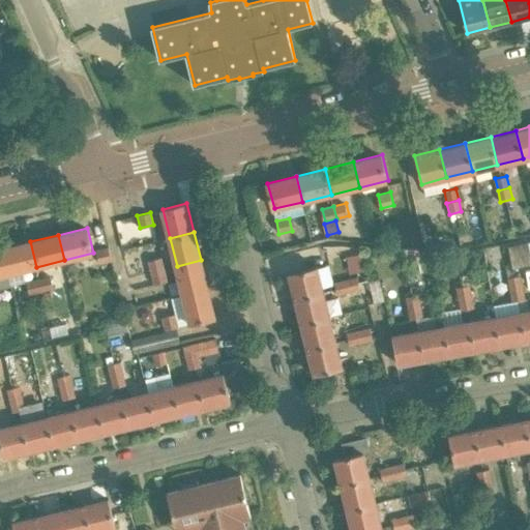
[(512,268),(520,266),(529,264),(529,240),(528,241),(528,242),(508,246),(512,268)]
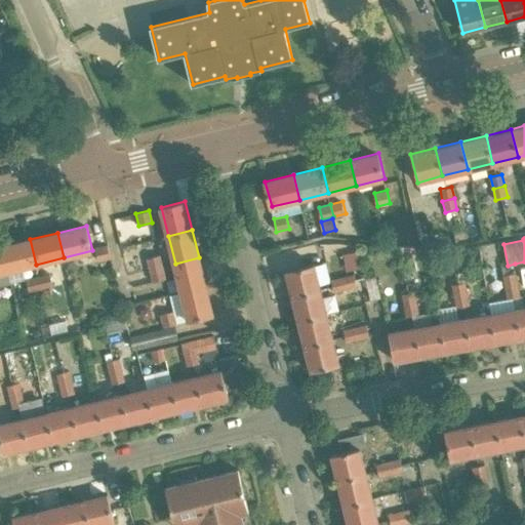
[(30,239),(2,246),(8,272),(36,265),(30,239)]
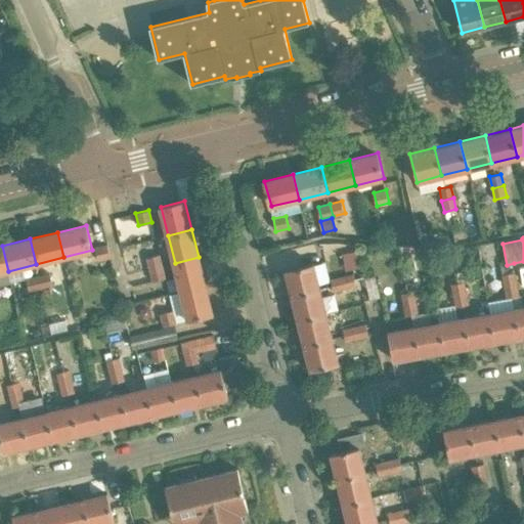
[(111,258),(111,256),(106,244),(94,247),(98,261),(111,258)]
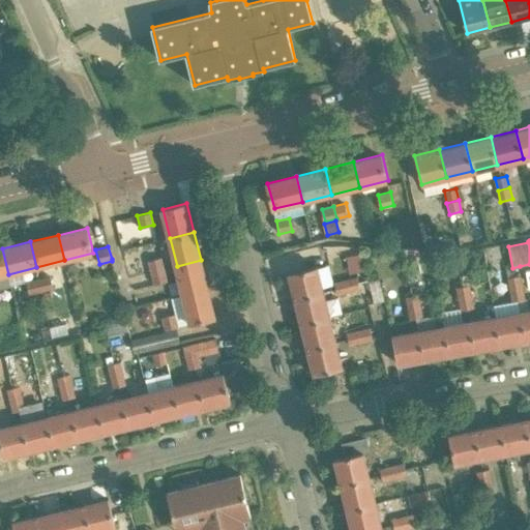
[(8,274),(2,248),(0,248),(0,288),(11,286),(8,274)]
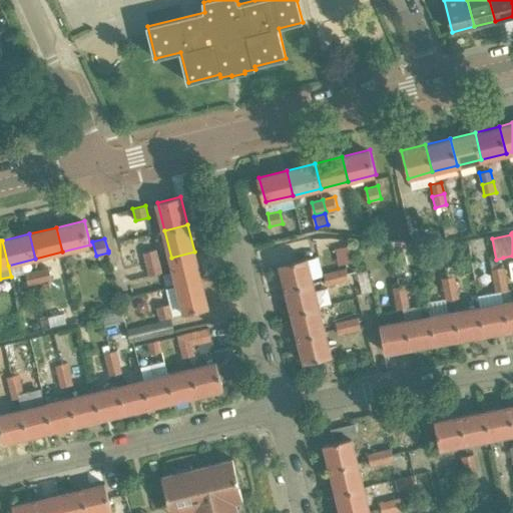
[(336,251),(340,267),(354,264),(350,247),(336,251)]
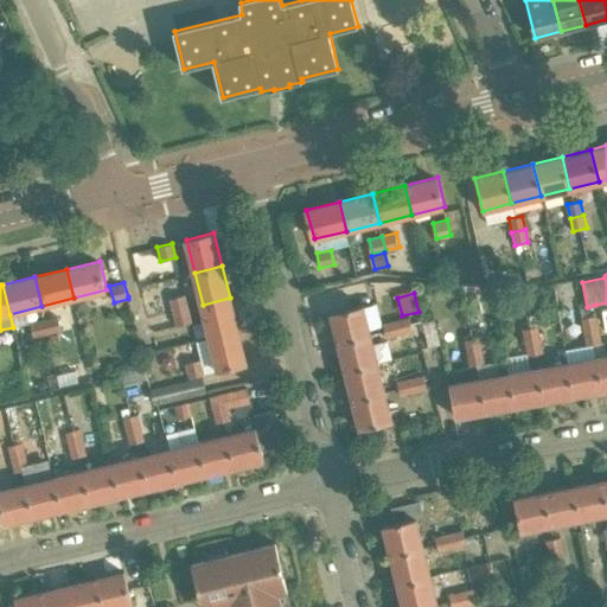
[(173,312),(187,308),(184,295),(170,299),(173,312)]
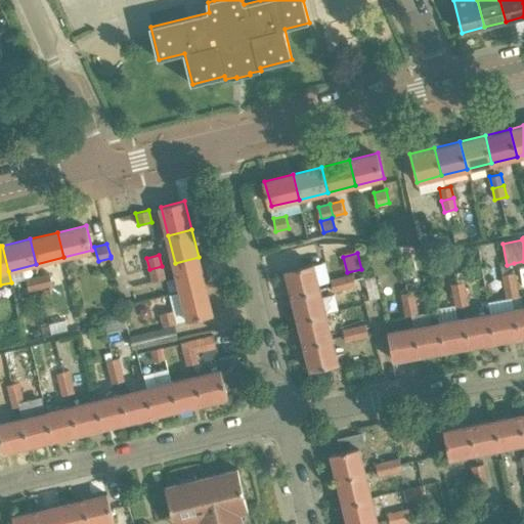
[(205,286),(199,257),(175,263),(181,291),(205,286)]
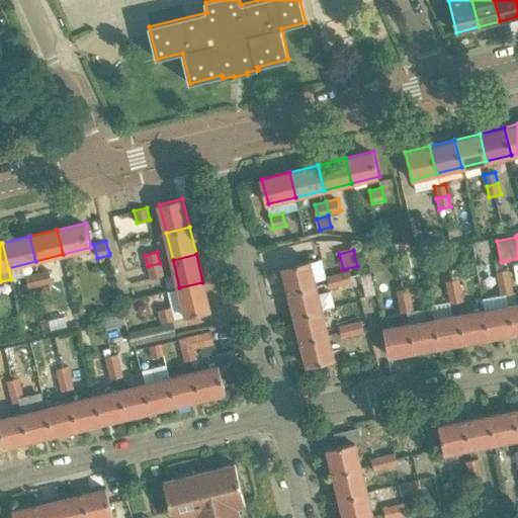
[(289,292),(317,285),(310,260),(283,267),(289,292)]
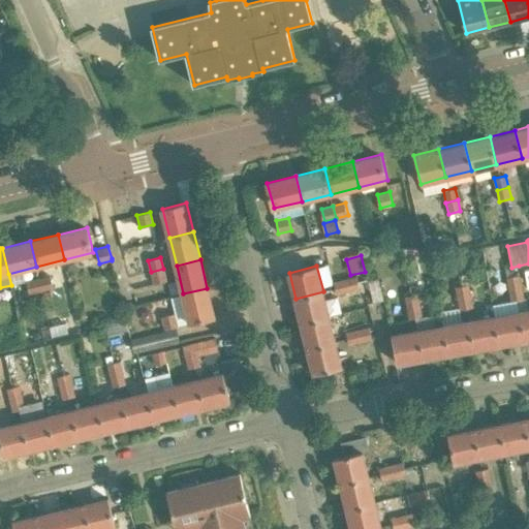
[(166,281),(163,269),(151,272),(154,284),(166,281)]
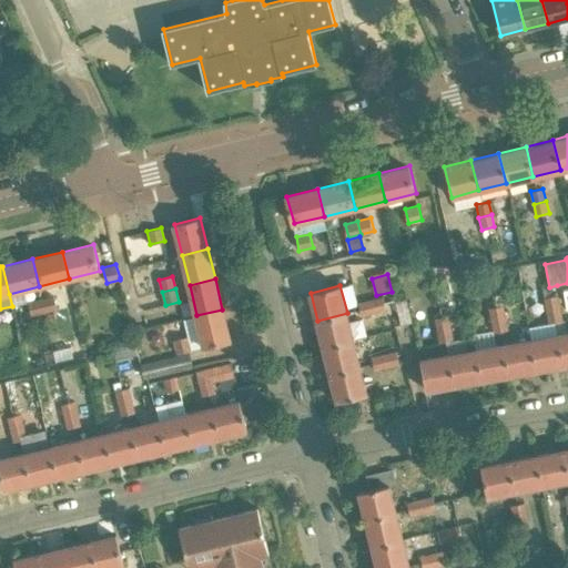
[(53,295),(41,298),(44,313),(58,310),(53,295)]
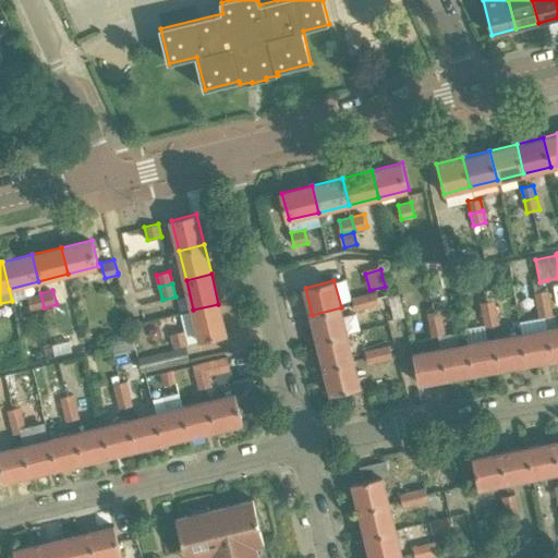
[(549,302),(547,290),(535,292),(537,304),(549,302)]
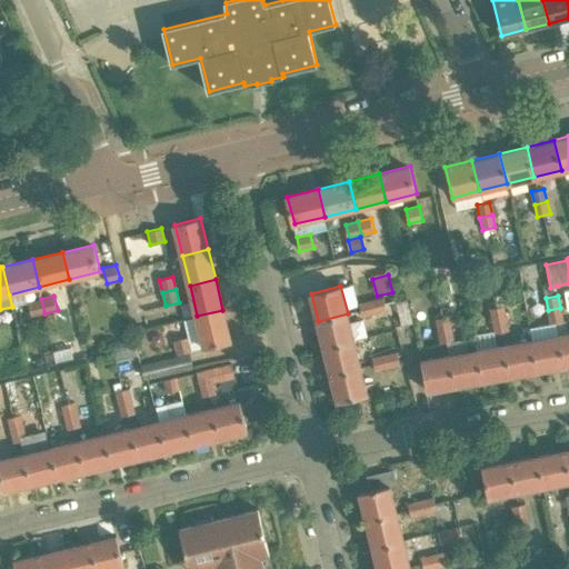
[(387,310),(386,303),(383,298),(371,301),(375,313),(387,310)]
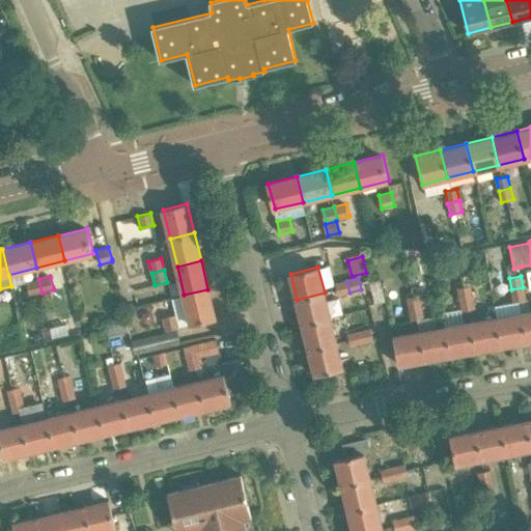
[(42,292),(38,279),(26,282),(29,296),(42,292)]
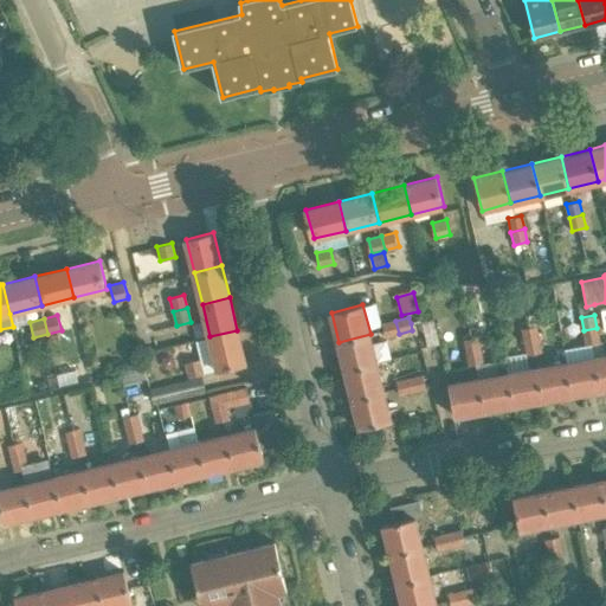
[(439,345),(433,320),(421,322),(426,347),(439,345)]
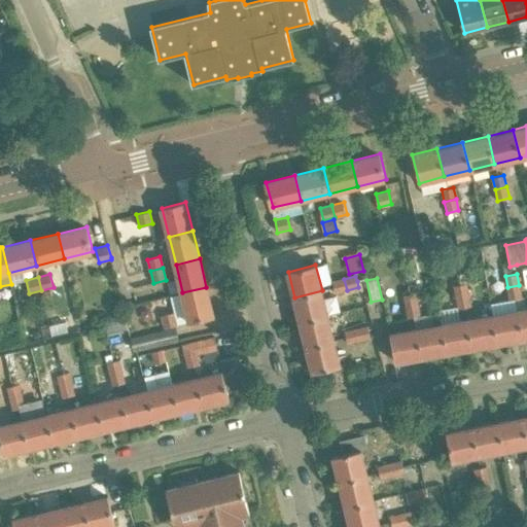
[(347,290),(344,279),(332,281),(336,293),(347,290)]
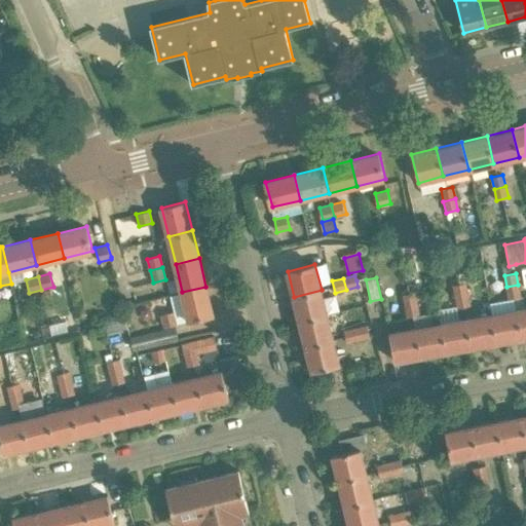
[(467,294),(465,283),(454,285),(456,296),(467,294)]
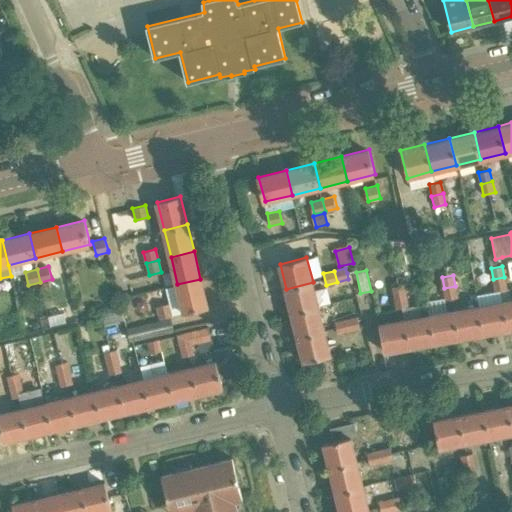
[(506,288),(504,277),(493,279),(495,291),(506,288)]
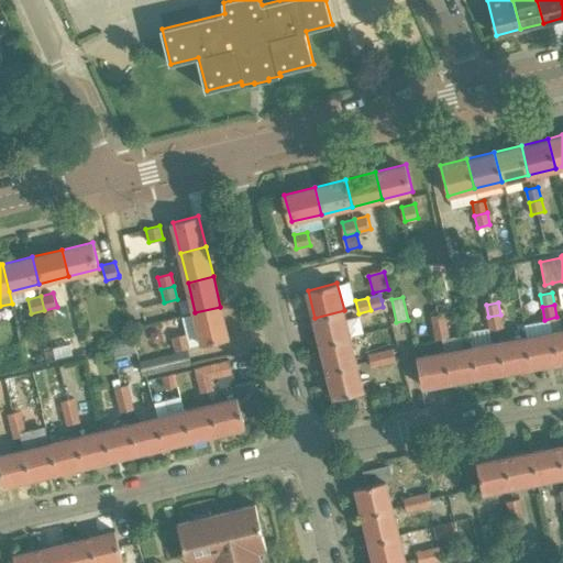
[(220,307),(195,312),(202,343),(228,338),(220,307)]
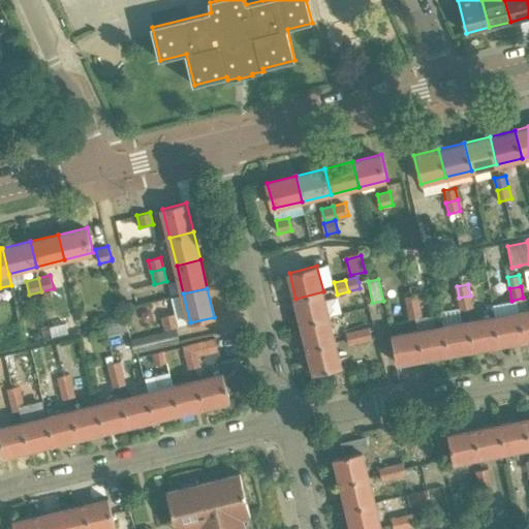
[(330,316),(323,291),(296,299),(302,323),(330,316)]
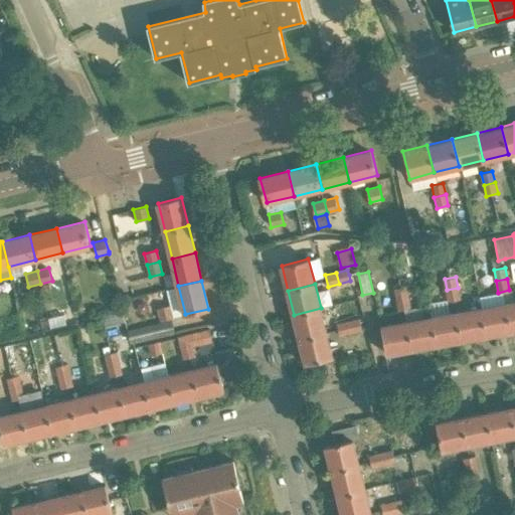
[(408,297),(406,286),(395,288),(397,300),(408,297)]
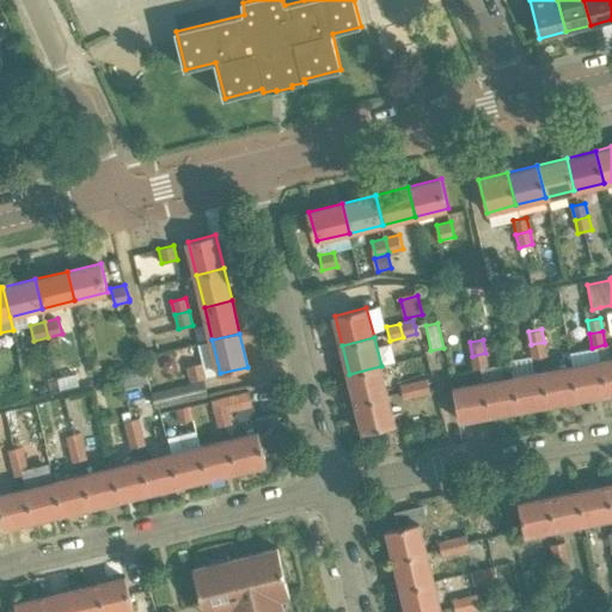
[(546,356),(544,342),(531,344),(533,359),(546,356)]
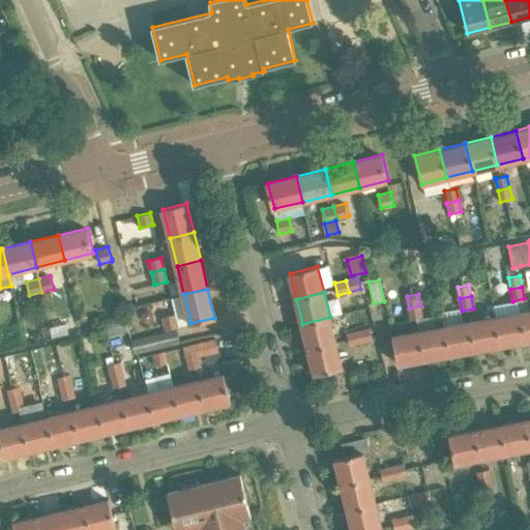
[(135,305),(141,320),(155,314),(150,299),(135,305)]
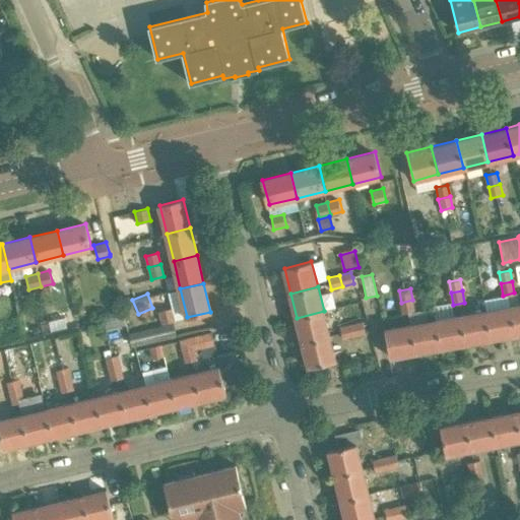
[(414,312),(412,300),(401,303),(403,314),(414,312)]
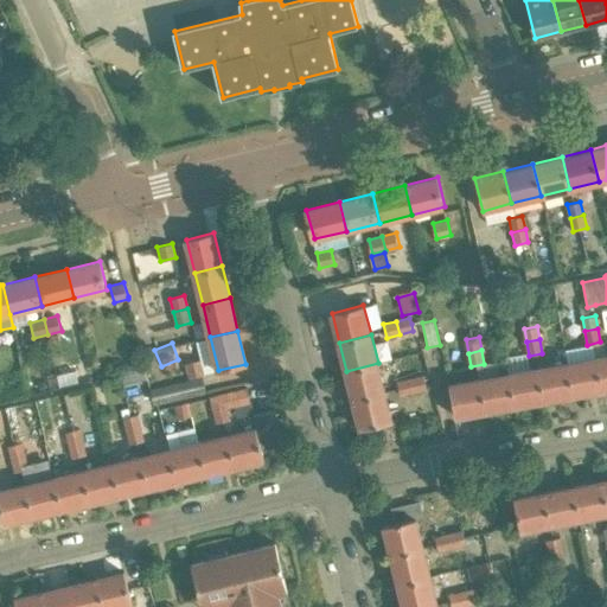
[(606,390),(606,355),(596,357),(602,391),(606,390)]
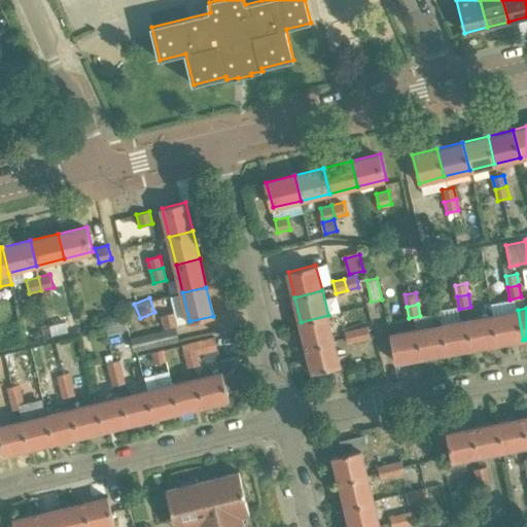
[(518,310),(492,315),(498,345),(523,340),(518,310)]
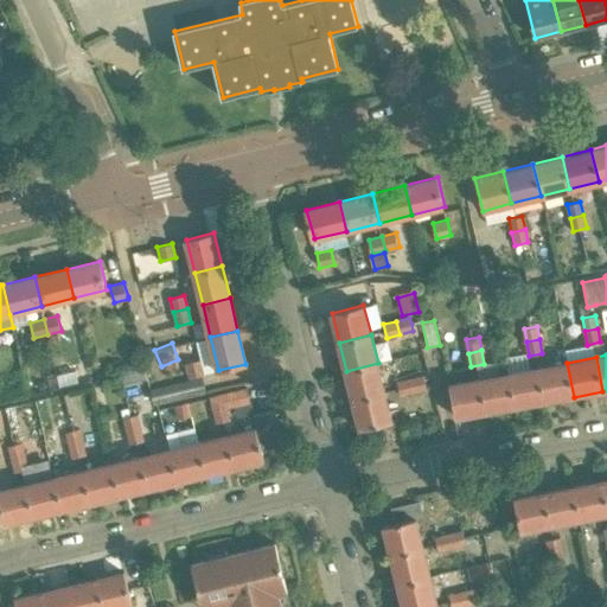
[(200,359),(185,363),(189,377),(204,374),(200,359)]
